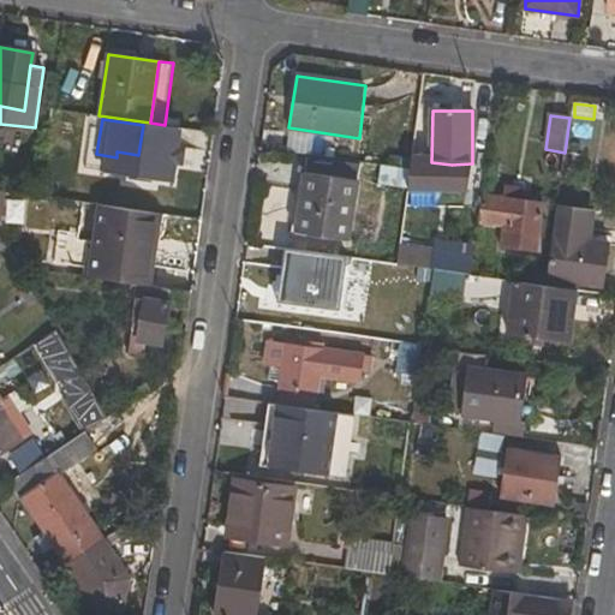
[(115,168),(137,172),(138,155),(117,151),(117,157),(115,168)]
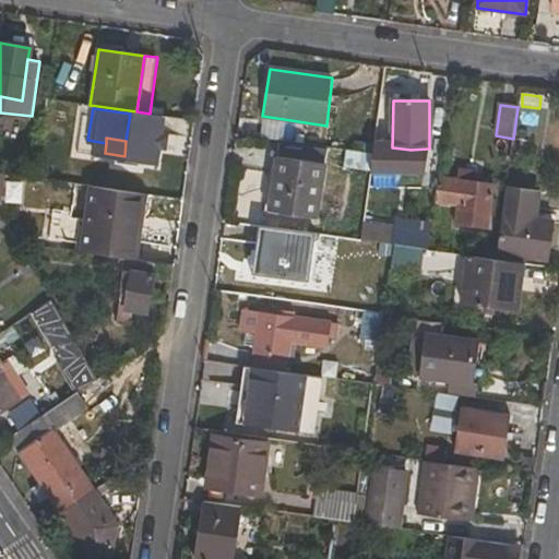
[(318,218),(328,151),(280,143),(270,211),(318,218)]
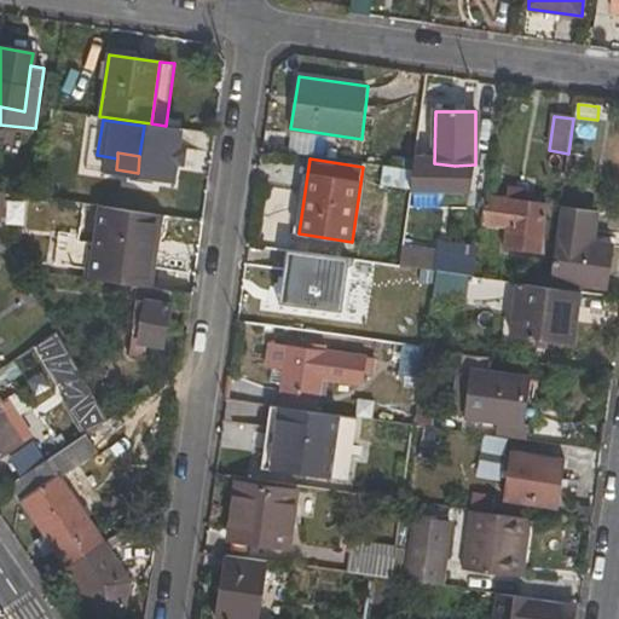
[(424,179),(426,161),(414,161),(412,171),(410,178),(424,179)]
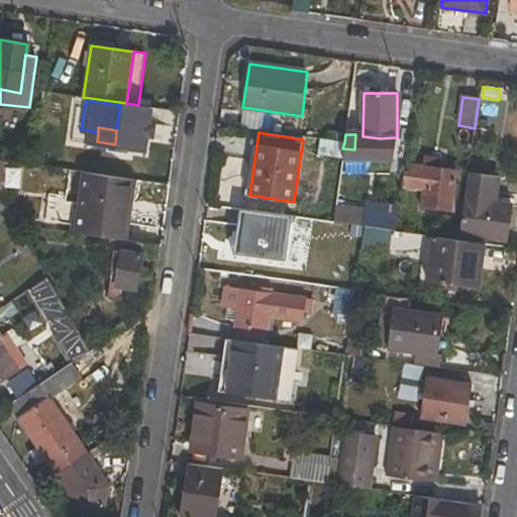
[(380,151),(380,138),(363,136),(364,150),(380,151)]
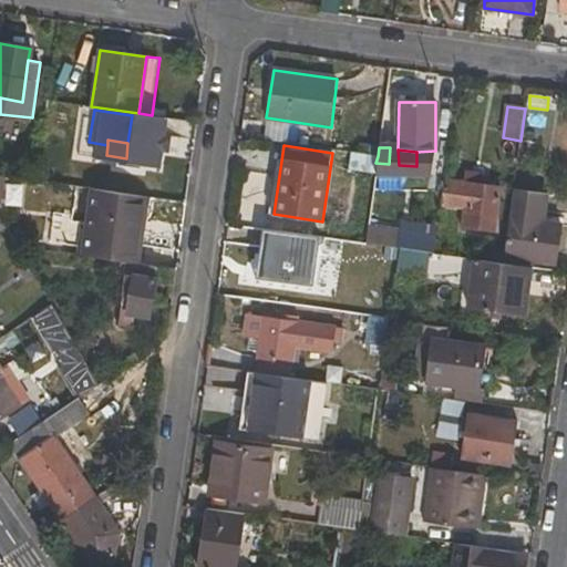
[(374,173),(375,163),(378,156),(366,155),(362,172),(374,173)]
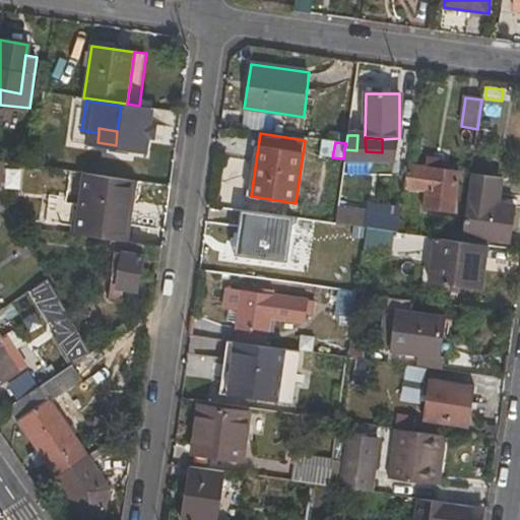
[(427,158),(426,167),(407,164),(404,190),(425,192),(423,208),(454,212),(460,172),(444,169),(446,161),(427,158)]
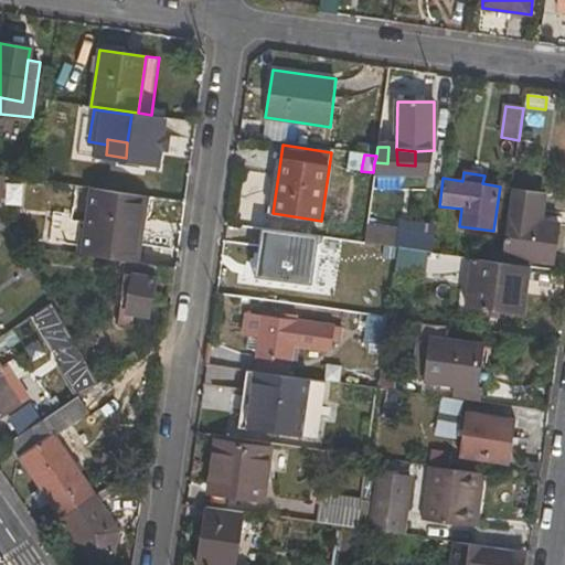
[(2,200),(24,202),(25,180),(0,177),(0,192),(2,193),(2,200)]
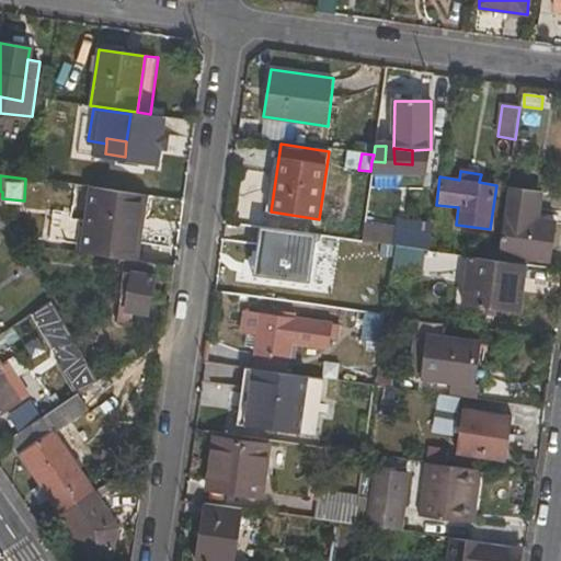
[(91,187),(81,254),(105,259),(136,263),(138,240),(133,239),(139,194),(91,187)]
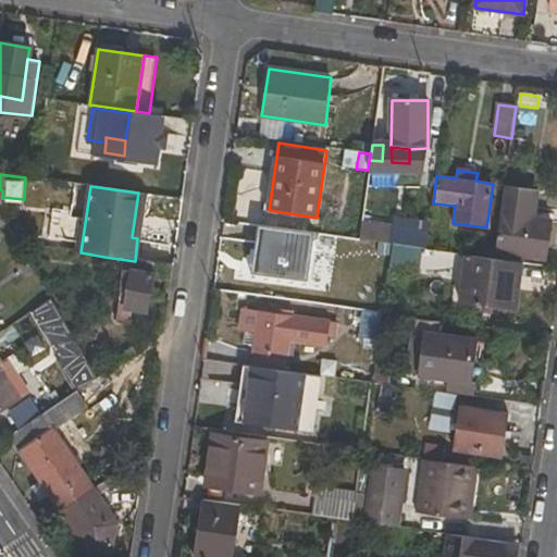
[(534,190),(505,186),(494,259),(519,262),(524,262),(524,257),(546,259),(552,221),(531,218),(534,190)]
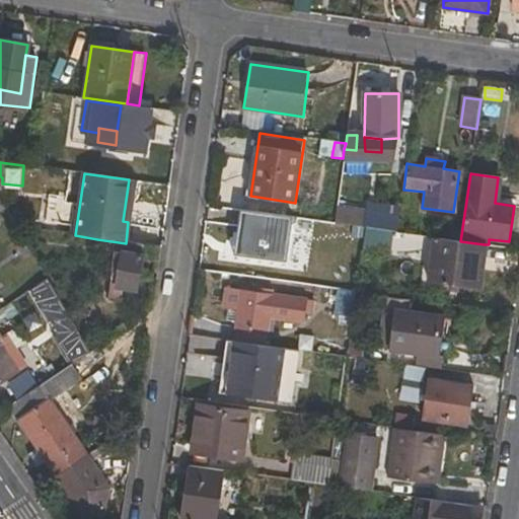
[(128,222),(135,181),(129,179),(123,221),(128,222)]
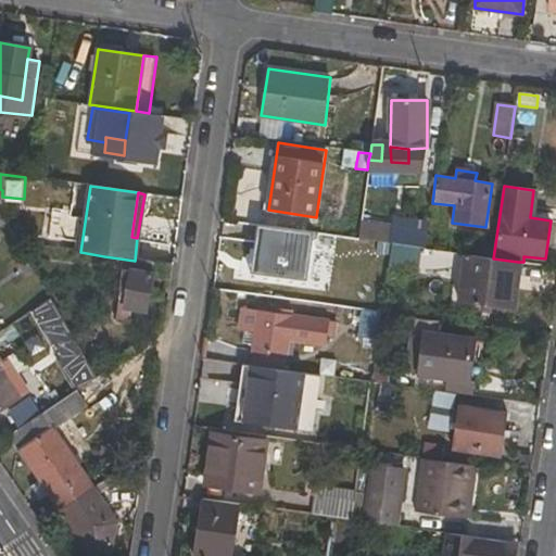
[(244,235),(240,281),(256,282),(257,265),(267,266),(268,249),(258,248),(260,236),(244,235)]
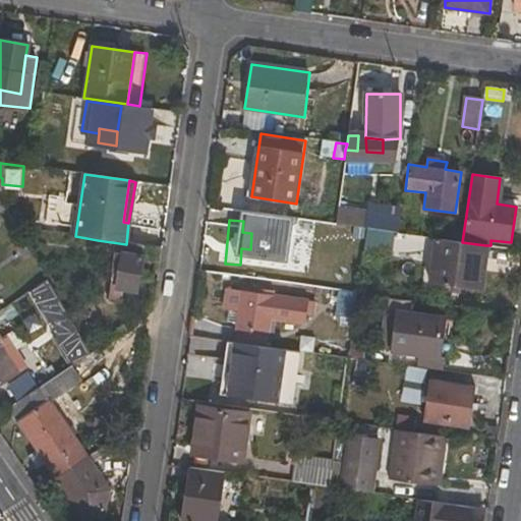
[(395,232),(366,228),(363,253),(391,256),(395,232)]
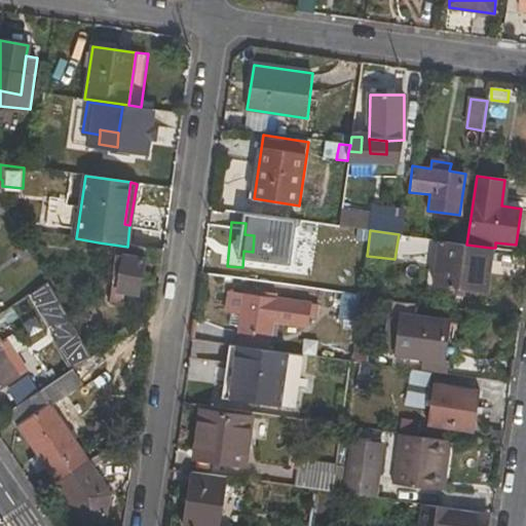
[(434,286),(483,293),(490,248),(466,245),(440,240),(434,286)]
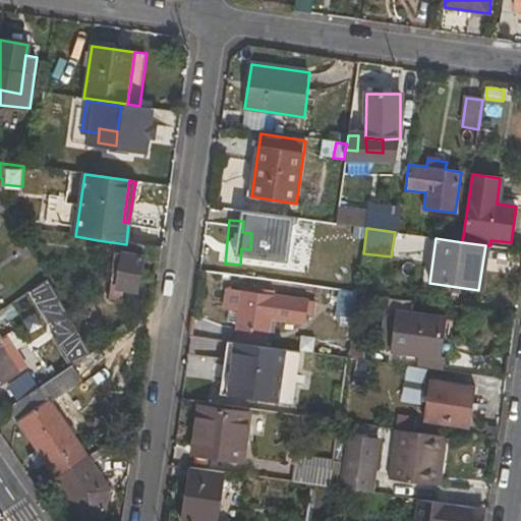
[(137,291),(142,261),(159,263),(161,248),(126,244),(98,240),(97,249),(116,252),(109,301),(122,303),(124,290),(137,291)]
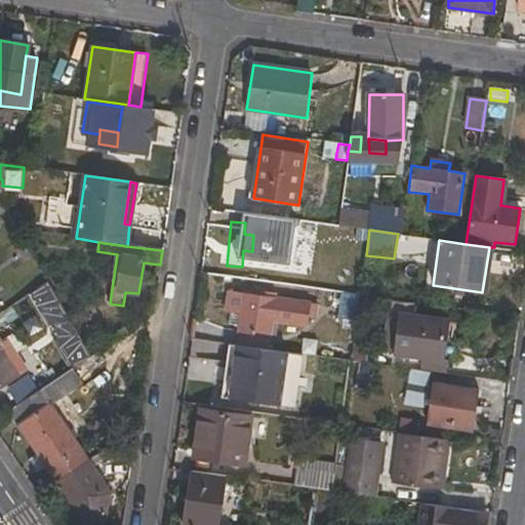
[(47,282),(33,292),(56,333),(62,330),(75,353),(71,356),(77,366),(91,355),(47,282)]
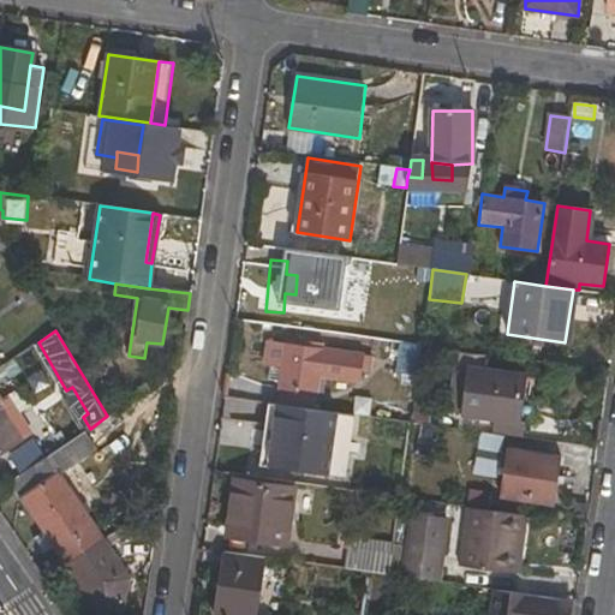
[(362,378),(365,354),(286,345),(280,389),(317,394),(320,372),(362,378)]
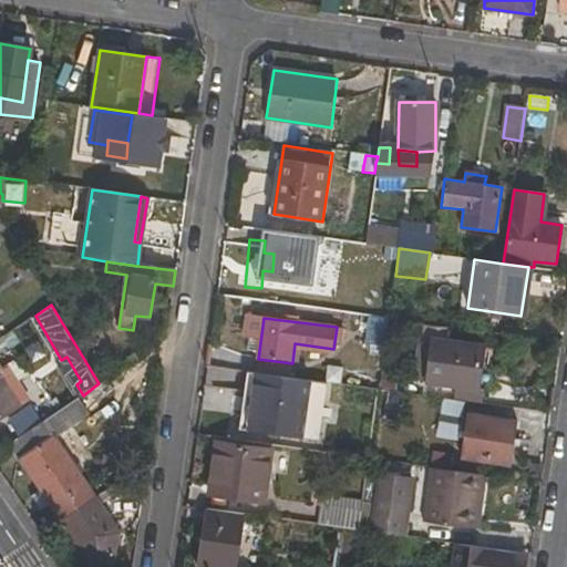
[(430,358),(426,381),(457,385),(478,389),(484,347),(439,340),(441,326),(424,323),(419,357),(430,358)]
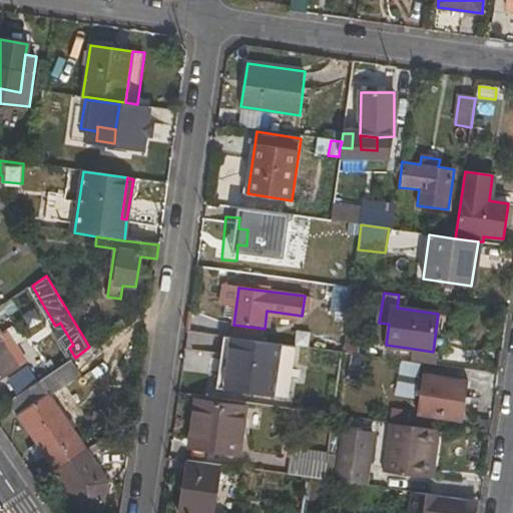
[(60,341),(64,338),(69,348),(73,345),(60,323),(55,326),(52,328),(60,341)]
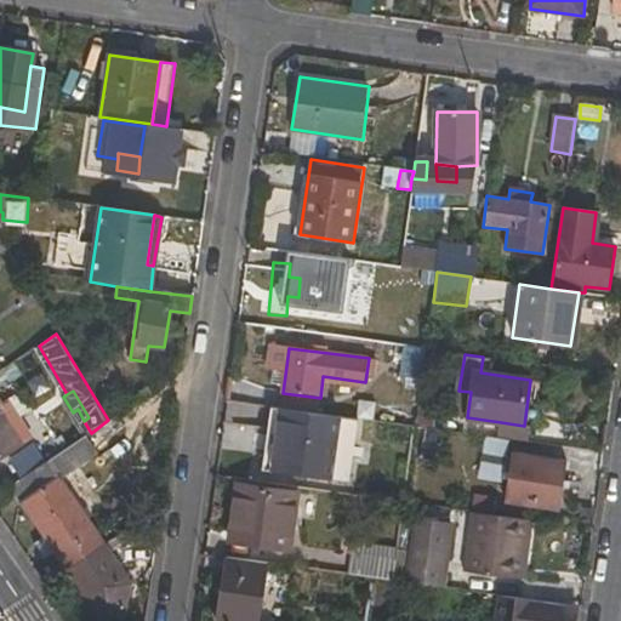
[(0,408),(0,459),(23,444),(18,436),(24,431),(17,419),(10,422),(0,408)]
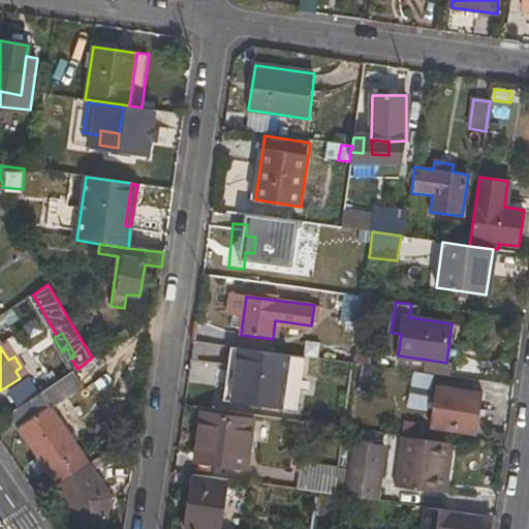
[(269,402),(276,352),(238,347),(231,397),(269,402)]
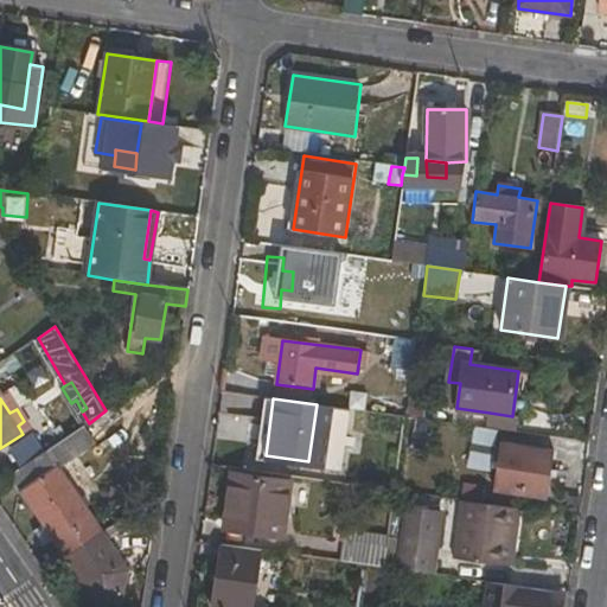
[(490,413),(487,428),(518,432),(521,417),(512,416),(490,413)]
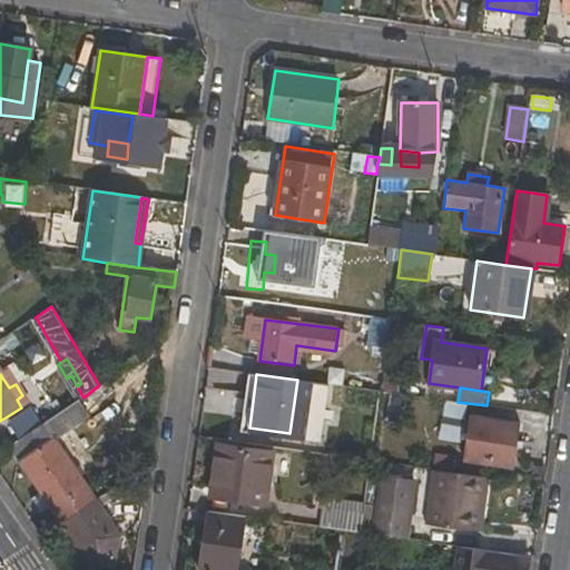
[(79,401),(10,448),(62,524),(98,500),(56,438),(88,415),(79,401)]
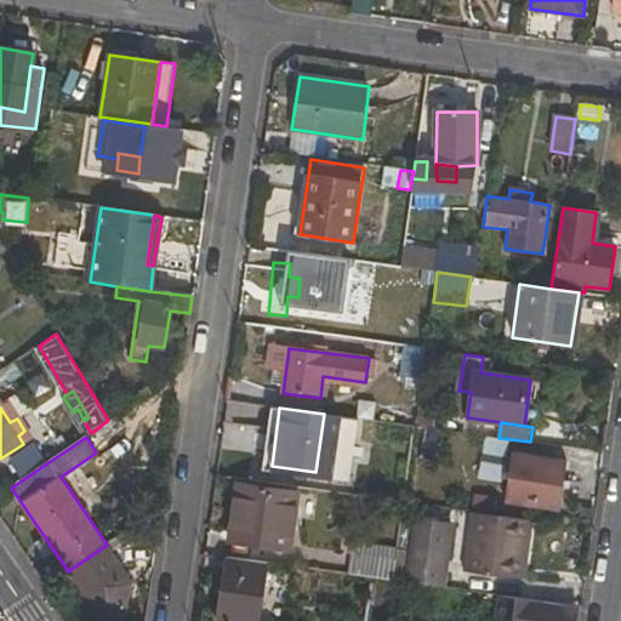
[(513,454),(507,502),(559,511),(567,461),(513,454)]
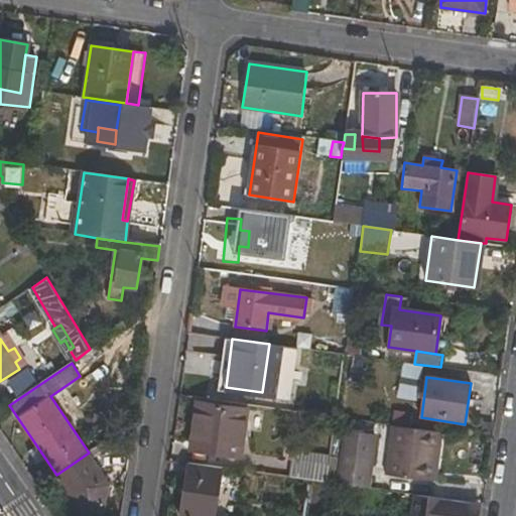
[(241,457),(248,408),(197,401),(190,449),(241,457)]
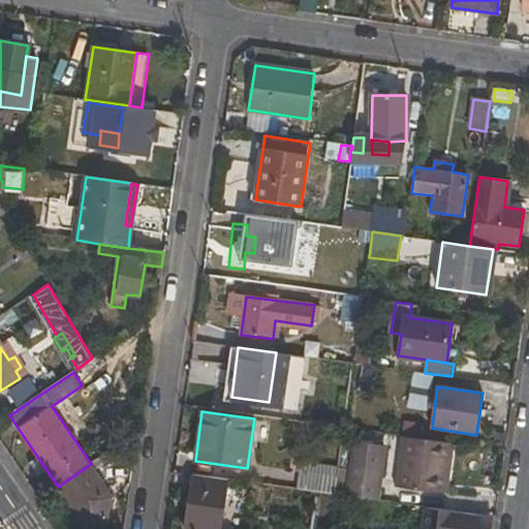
[(402,436),(396,487),(441,493),(447,442),(402,436)]
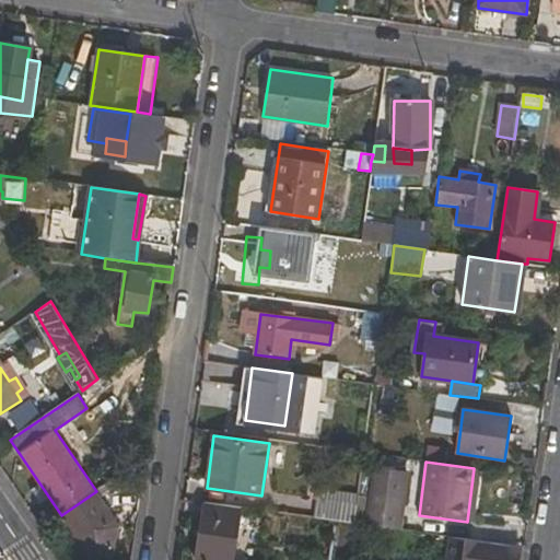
[(467,522),(474,523),(480,469),(474,468),(467,522)]
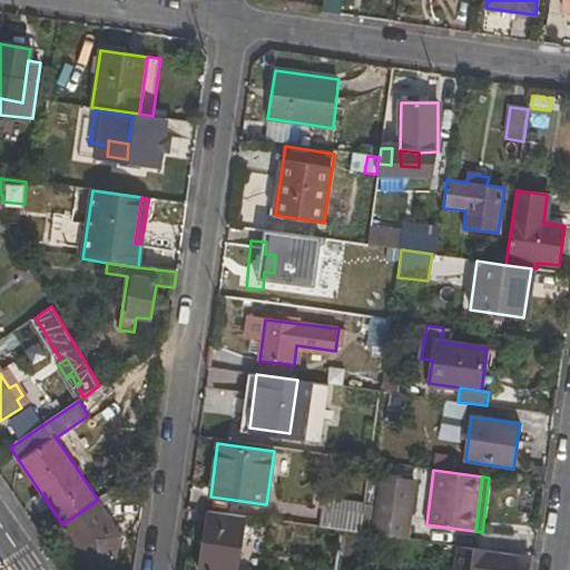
[(383,478),(374,533),(406,539),(413,482),(383,478)]
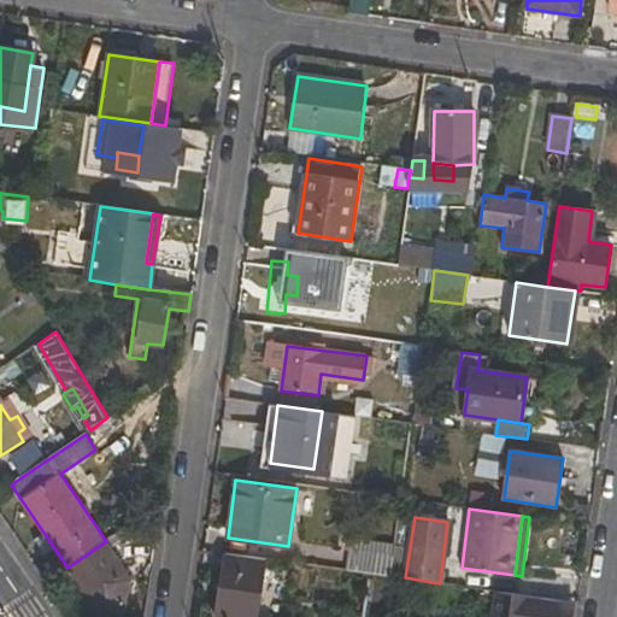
[(351,539),(347,570),(377,574),(391,576),(395,544),(351,539)]
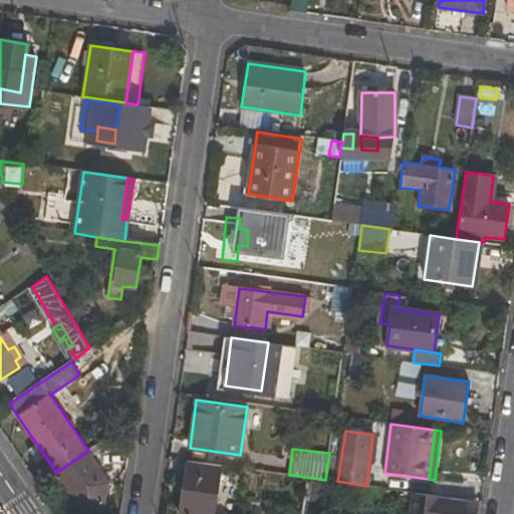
[(100,513),(107,480),(88,451),(56,473),(83,513),(100,513)]
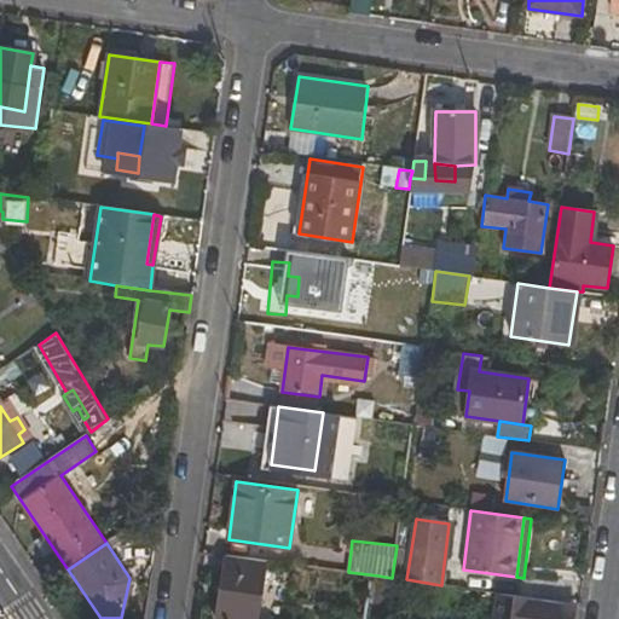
[(256,618),(265,560),(226,555),(217,618),(256,618)]
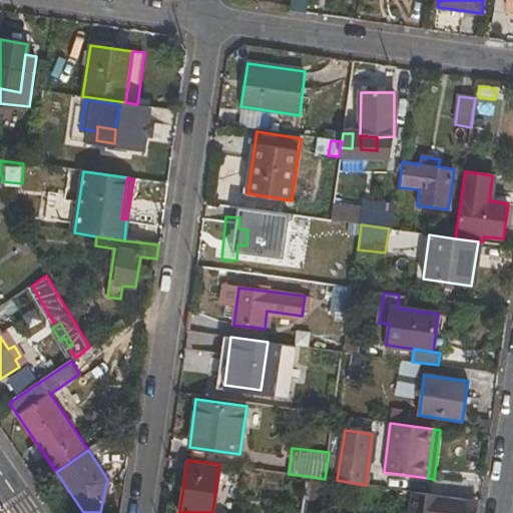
[(314,477),(310,507),(321,509),(325,479),(314,477)]
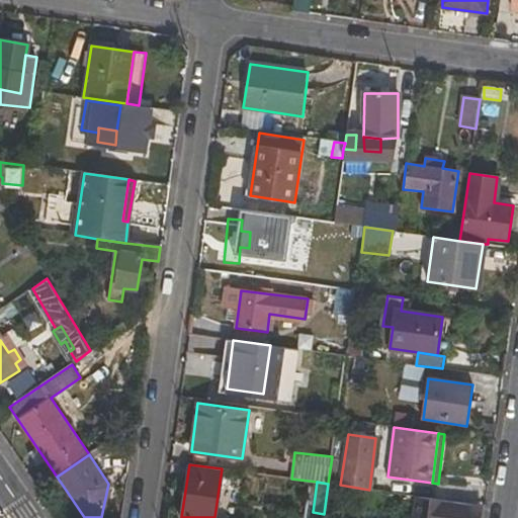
[(420,497),(417,517),(477,517),(479,504),(420,497)]
